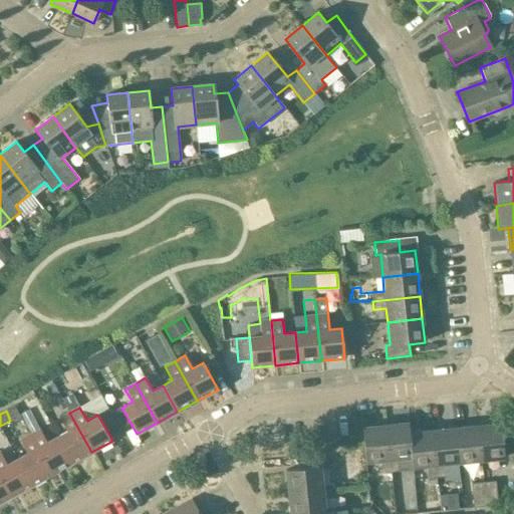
[(29,411),(19,416),(30,435),(40,430),(29,411)]
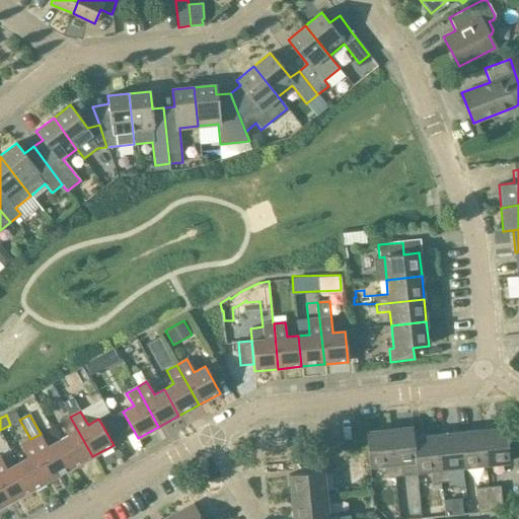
[(68,436),(58,441),(72,467),(92,456),(70,417),(61,423),(68,436)]
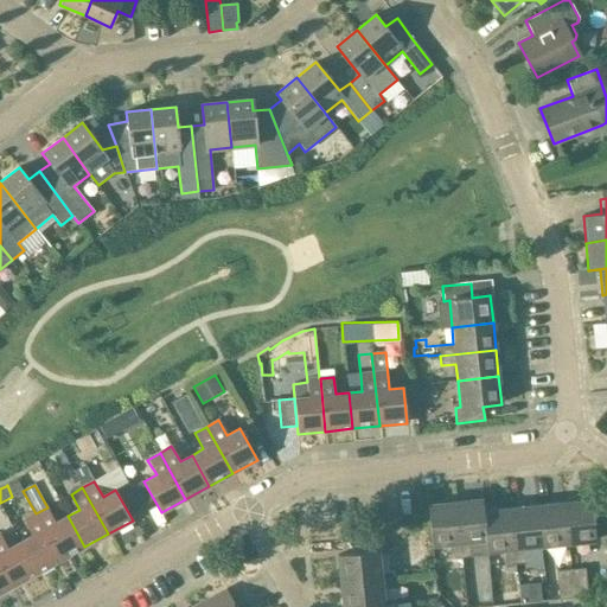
[(455,503),(461,558),(471,557),(470,543),(485,541),(486,541),(483,511),(484,511),(483,499),(455,503)]
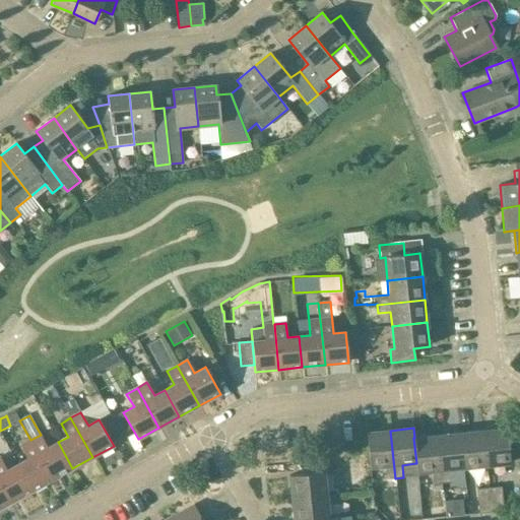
[(482,431),(486,466),(510,464),(506,429),(482,431)]
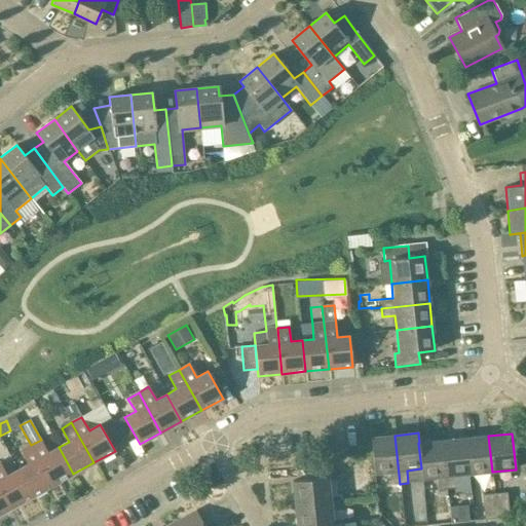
[(395,436),(370,438),(374,474),(389,472),(390,485),(400,484),(395,436)]
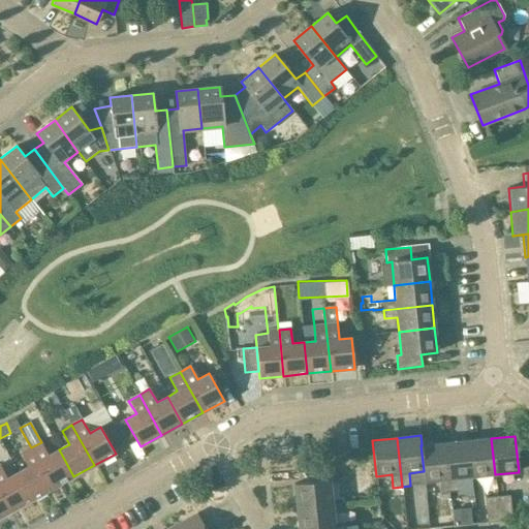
[(471,476),(495,474),(491,438),(467,441),(471,476)]
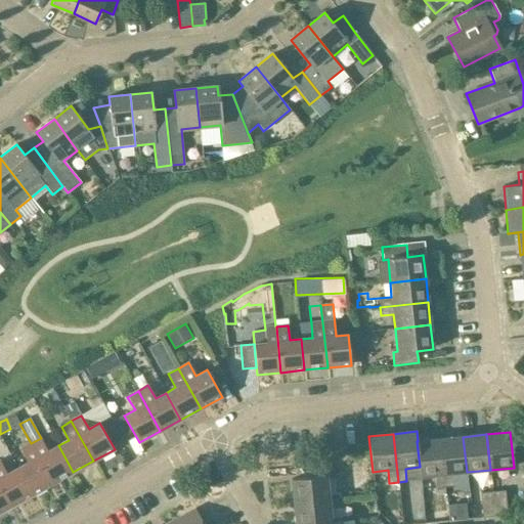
[(463,437),(440,439),(445,487),(453,486),(452,474),(467,472),(463,437)]
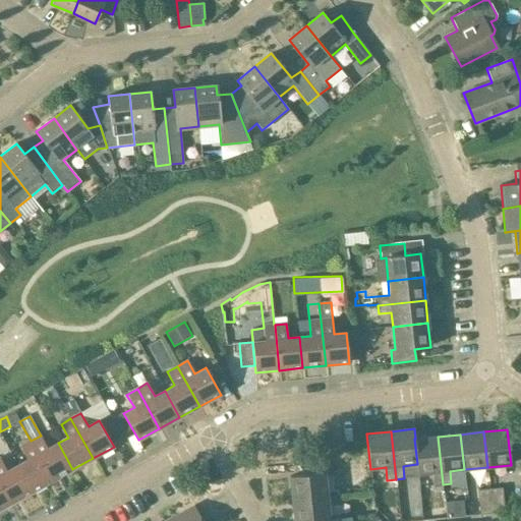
[(41,436),(31,441),(52,480),(72,469),(58,443),(48,449),(41,436)]
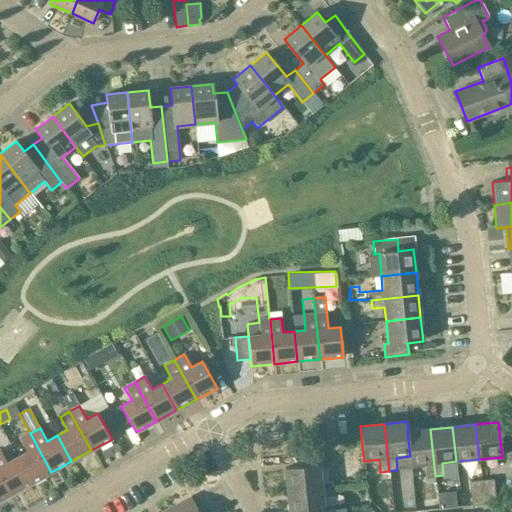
[(430,429),(408,431),(407,431),(410,456),(409,456),(410,466),(425,465),(426,477),(435,476),(430,429)]
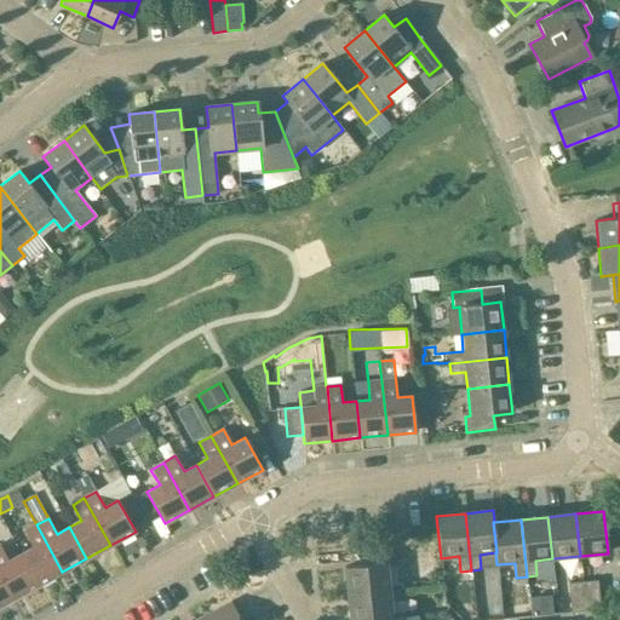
[(33,547),(21,554),(39,585),(62,572),(36,524),(24,532),(33,547)]
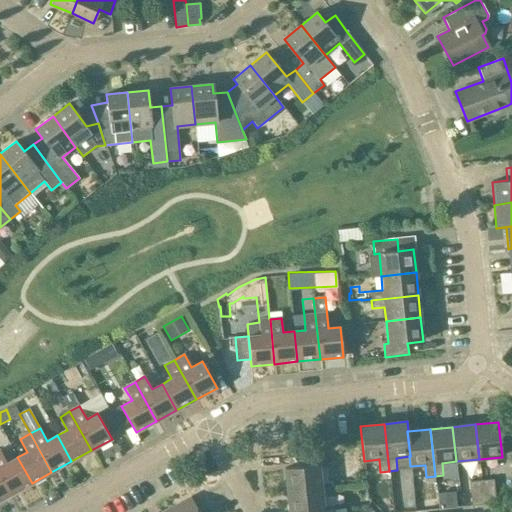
[(0,450),(0,473),(12,495),(32,483),(17,457),(7,463),(0,450)]
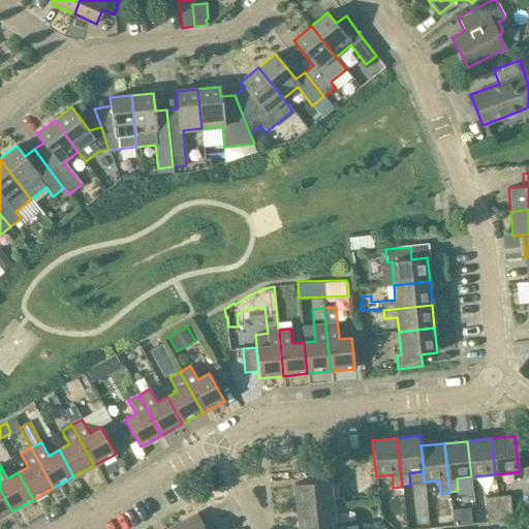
[(293,485),(297,508),(332,504),(330,481),(334,480),(333,467),(308,470),(310,483),(293,485)]
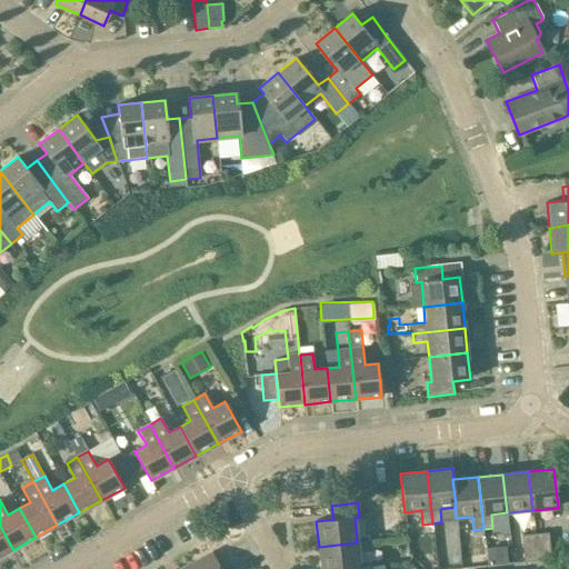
[(0,557),(13,550),(0,526),(0,557)]
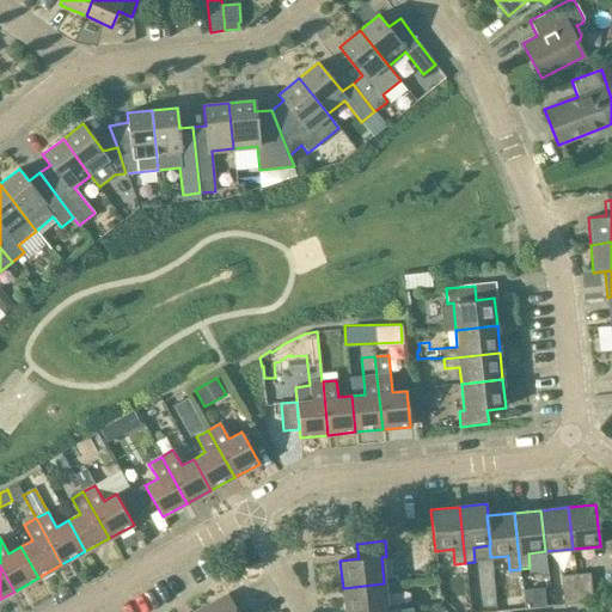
[(589,573),(575,575),(579,603),(593,601),(589,573)]
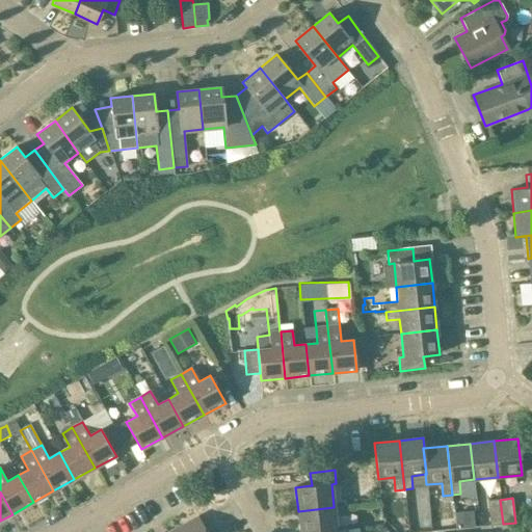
[(489,525),(503,524),(500,500),(487,501),(489,525)]
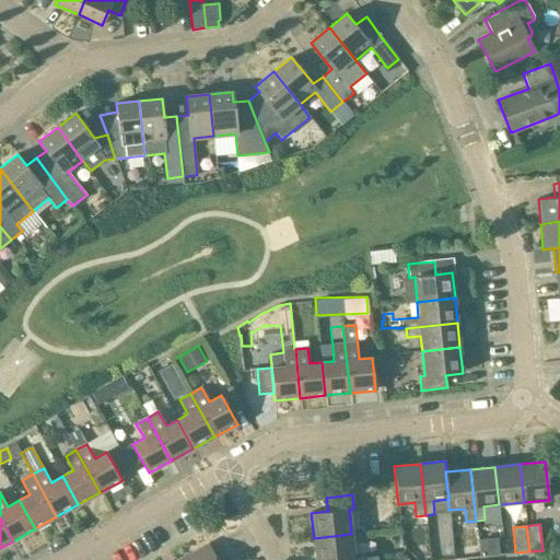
[(365,532),(351,534),(314,538),(316,559),(341,559),(365,558),(365,557),(354,558),(352,543),(366,541),(365,532)]
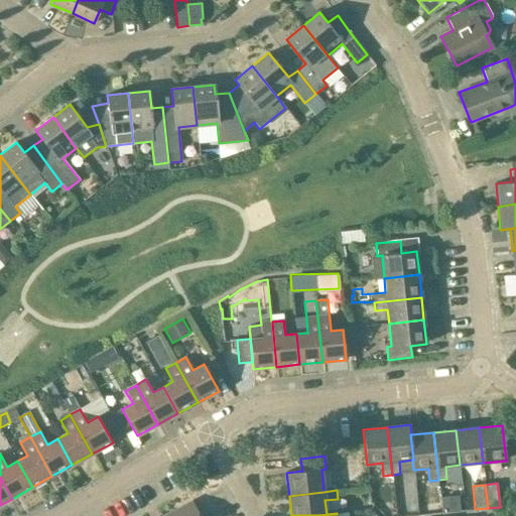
[(200,515),(191,501),(173,511),(175,515),(200,515)]
